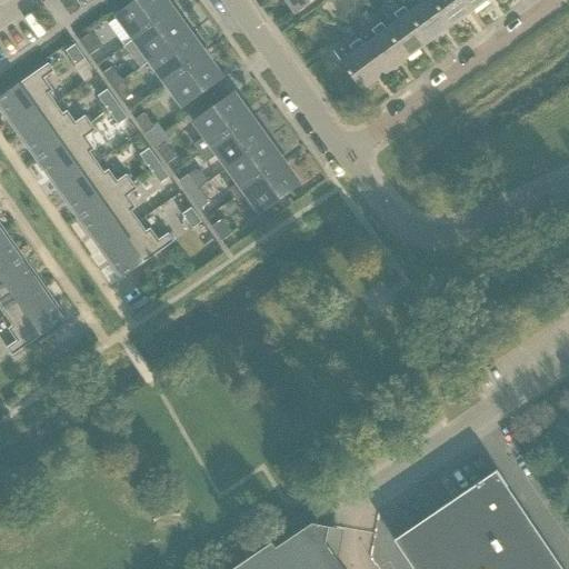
[(170,12),(165,6),(167,5),(163,0),(138,0),(118,15),(135,38),(170,12)]
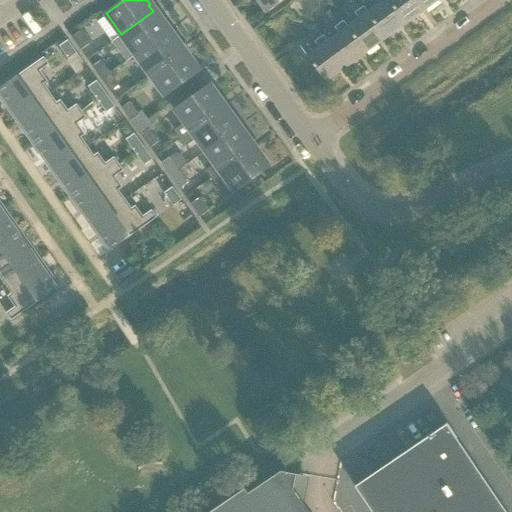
[(256,0),(266,13),(284,0),(256,0)]
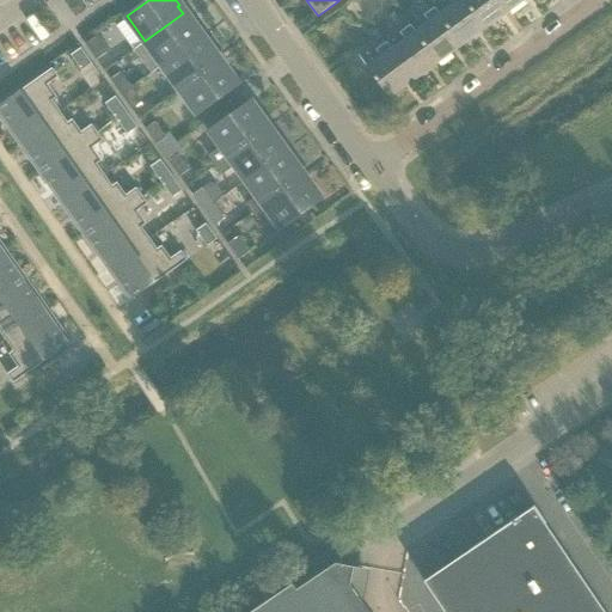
[(374,0),(361,0),(359,2),(368,16),(380,7),(374,0)]
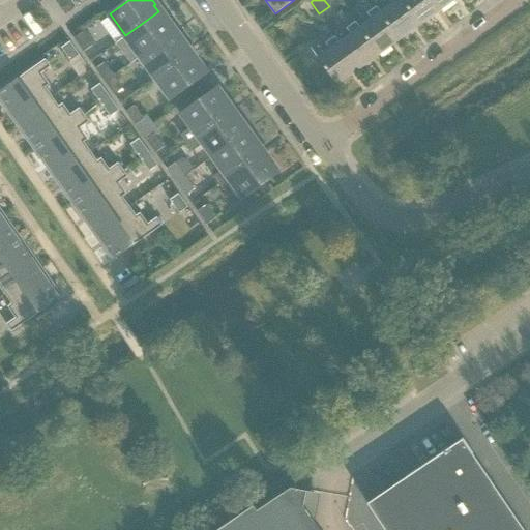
[(380,12),(400,40),(420,25),(402,0),(389,0),(392,4),(381,12),(380,12)]
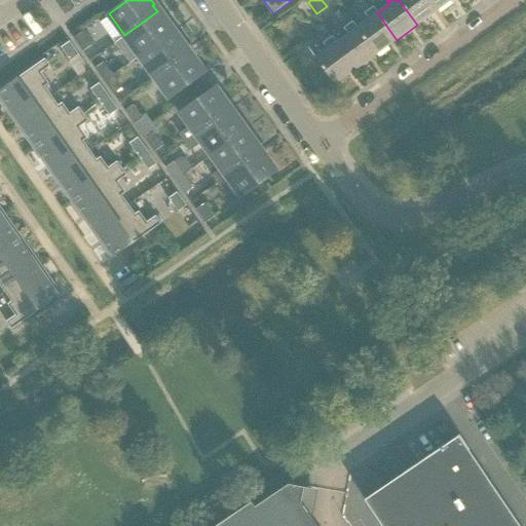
[(399,0),(417,25),(438,9),(430,0),(399,0)]
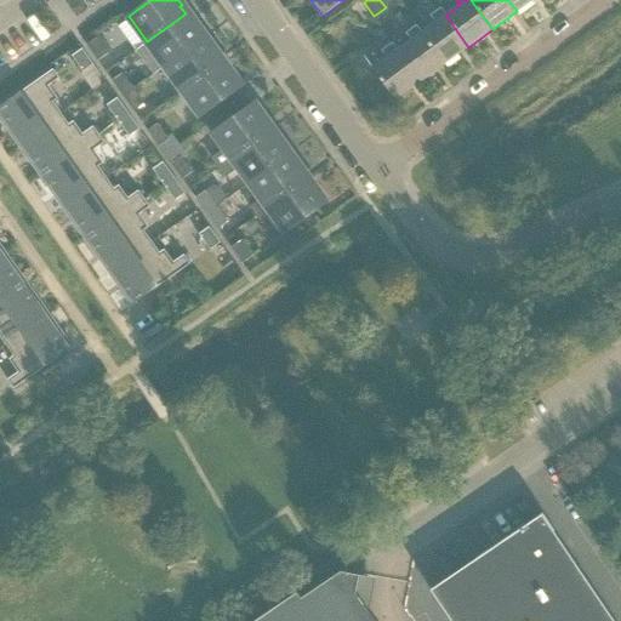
[(508,0),(517,11),(533,0),(508,0)]
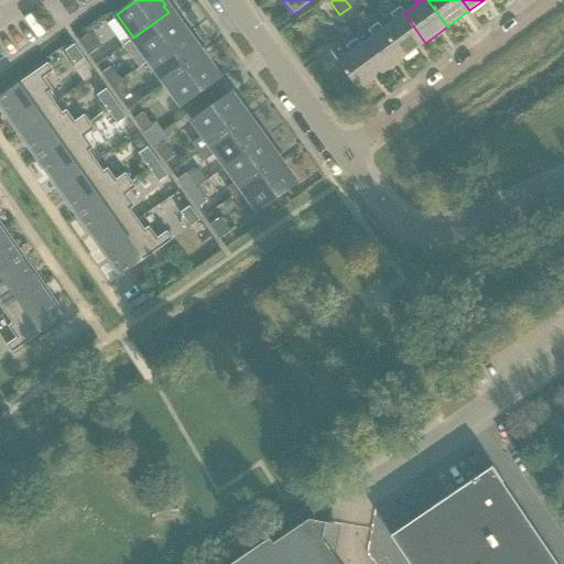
[(403,58),(425,43),(404,13),(405,13),(401,7),(391,14),(396,20),(383,29),(382,30),(403,58)]
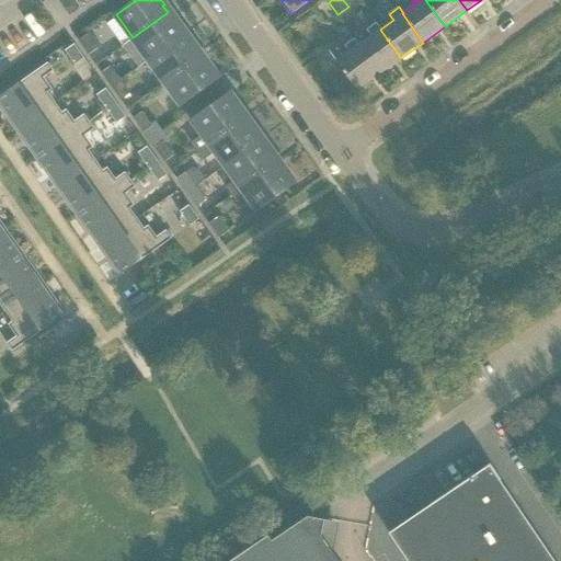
[(149,59),(185,33),(174,18),(172,19),(168,12),(133,37),(149,59)]
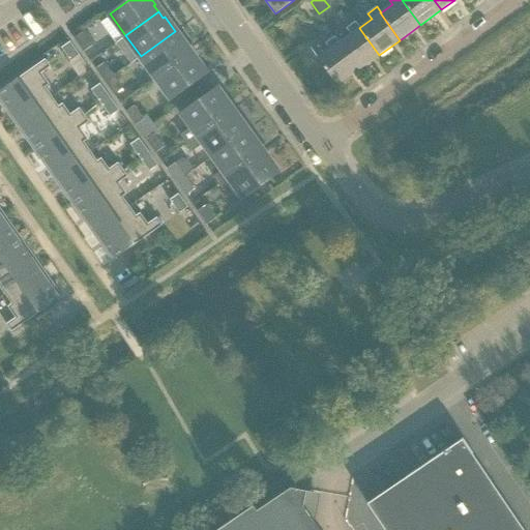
[(340,42),(339,42),(358,70),(379,55),(359,28),(360,27),(356,22),(347,28),(351,33),(340,42)]
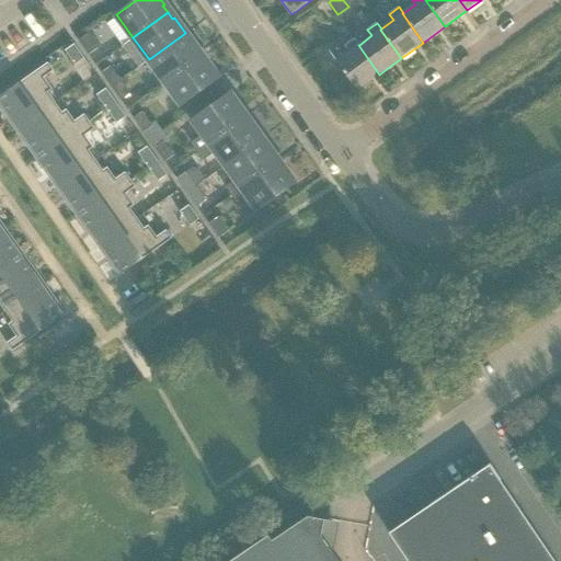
[(199,56),(194,49),(196,48),(185,33),(149,59),(164,81),(199,56)]
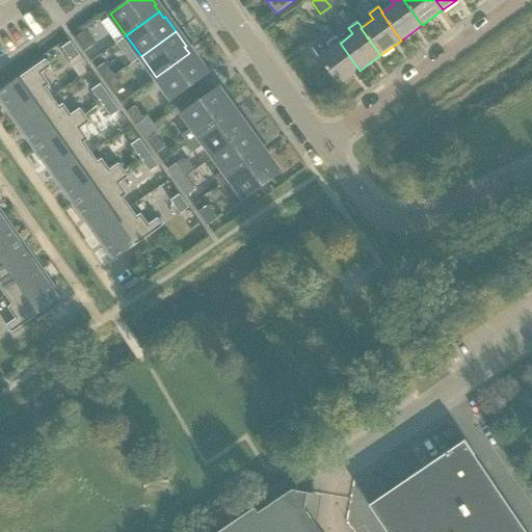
[(73,41),(83,55),(91,49),(82,34),(73,41)]
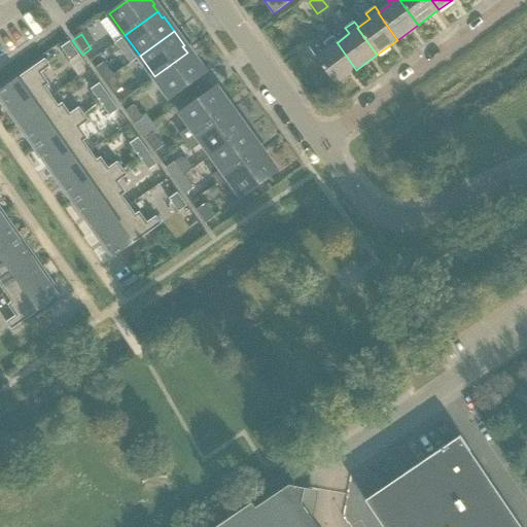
[(316,58),(336,84),(356,70),(337,42),(338,42),(334,36),(324,43),(328,48),(316,58)]
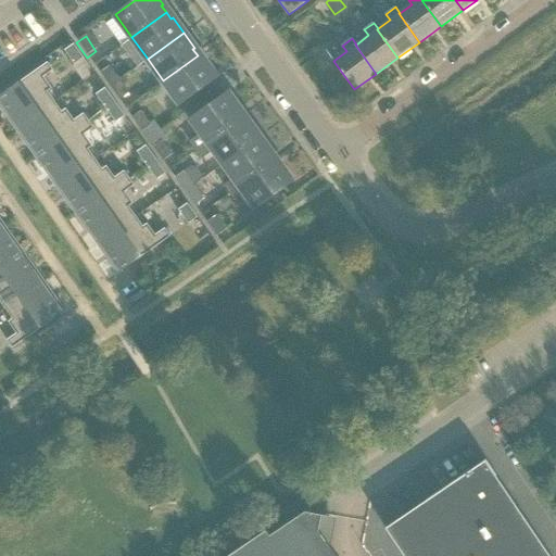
[(63,51),(73,65),(83,59),(72,45),(63,51)]
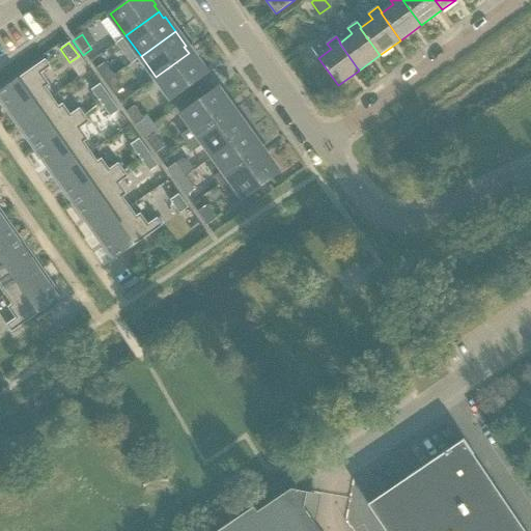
[(189,53),(156,77),(171,99),(206,74),(195,58),(193,59),(189,53)]
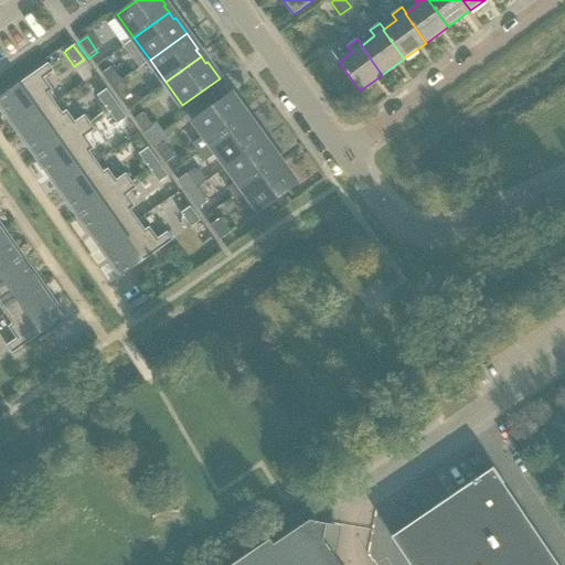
[(9,112),(20,128),(55,103),(48,92),(51,89),(43,78),(54,71),(49,63),(0,96),(0,106),(6,114),(9,112)]
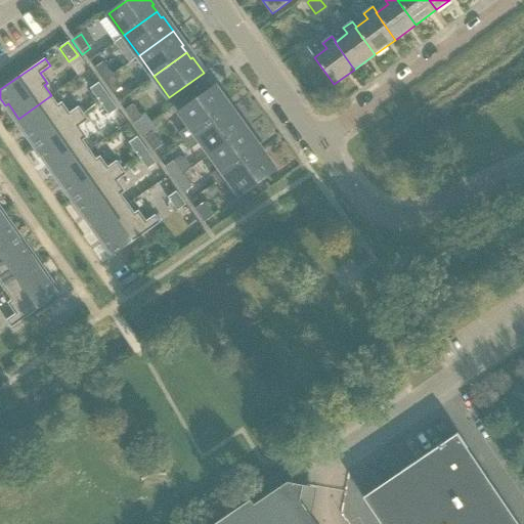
[(102,83),(111,77),(101,63),(93,70),(102,83)]
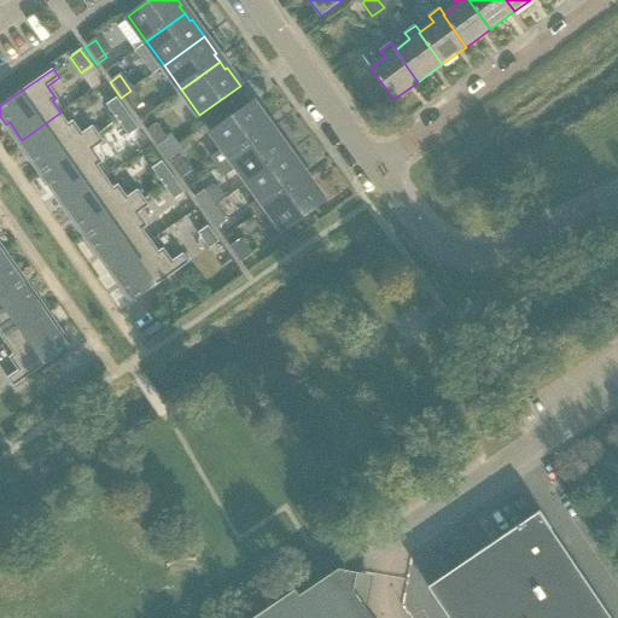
[(130,91),(121,98),(132,112),(141,105),(130,91)]
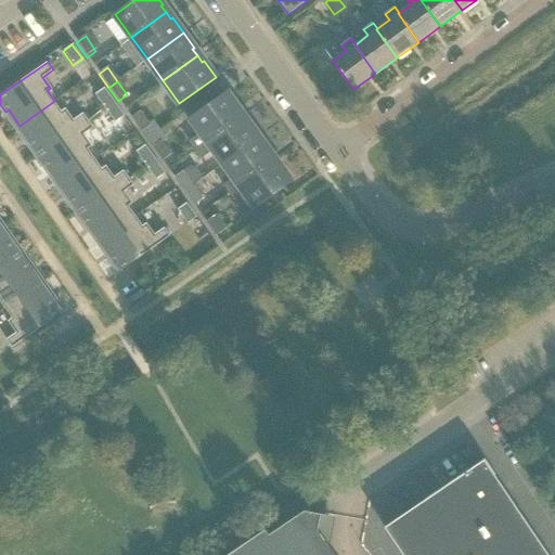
[(113,102),(103,89),(94,95),(104,108),(113,102)]
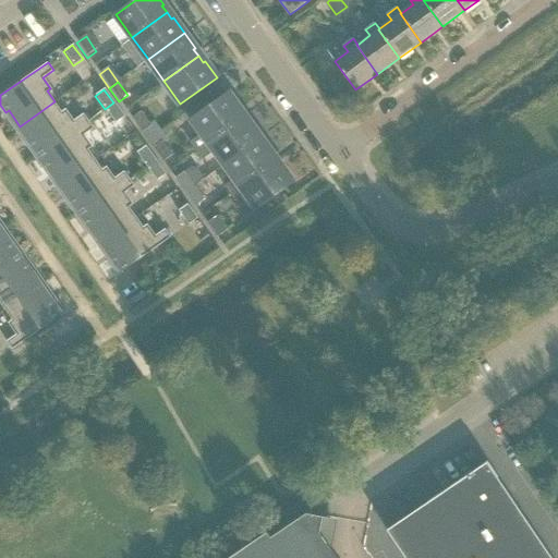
[(243,118),(239,111),(241,109),(229,94),(192,120),(208,143),(243,118)]
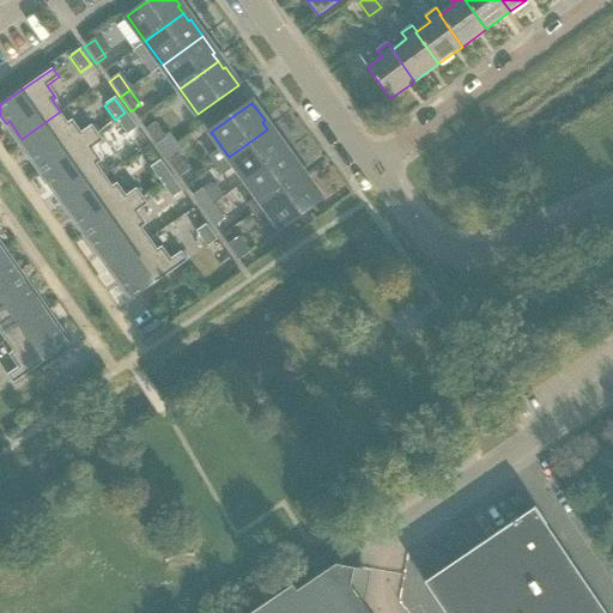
[(41,174),(98,132),(92,125),(80,133),(73,121),(70,123),(60,111),(22,139),(35,156),(30,159),(41,174)]
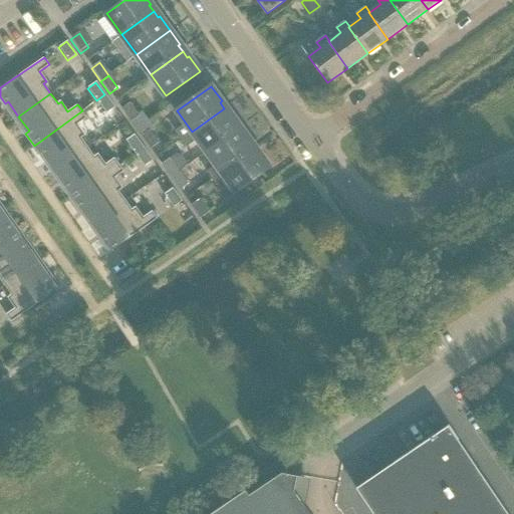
[(96,100),(105,113),(113,107),(104,94),(96,100)]
